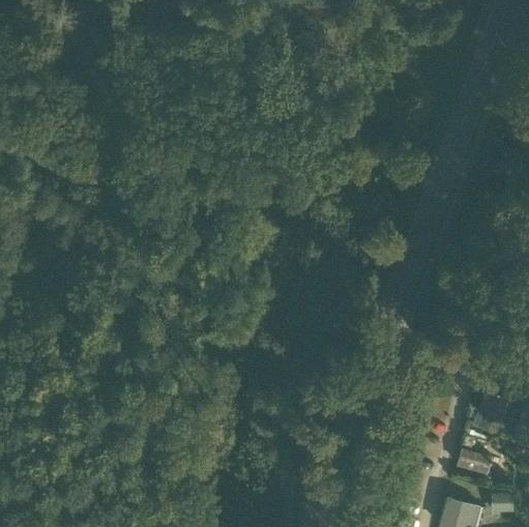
[(496,436),(512,400),(487,388),(471,426),(496,436)]
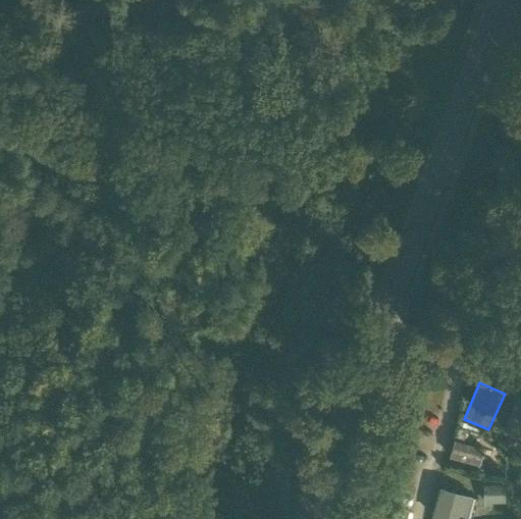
[(427,396),(417,393),(413,408),(422,411),(427,396)]
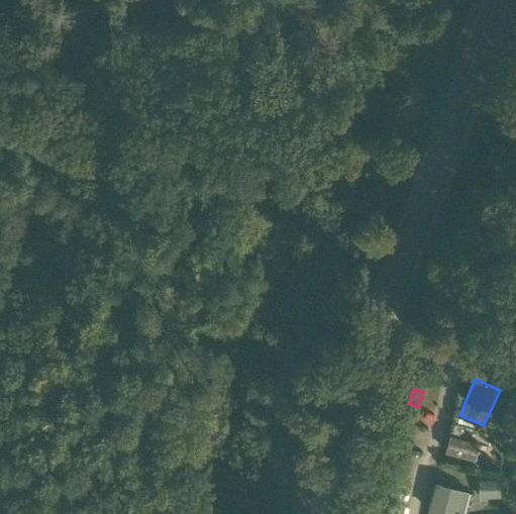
[(500,430),(515,435),(515,394),(513,393),(500,430)]
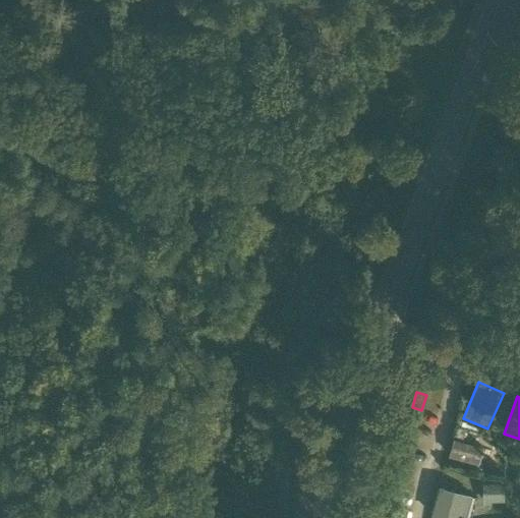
[(449,458),(478,468),(484,450),(454,441),(449,458)]
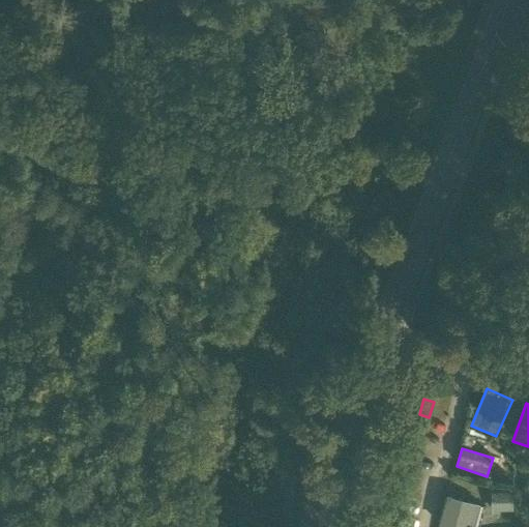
[(493,513),(513,510),(512,493),(492,494),(493,513)]
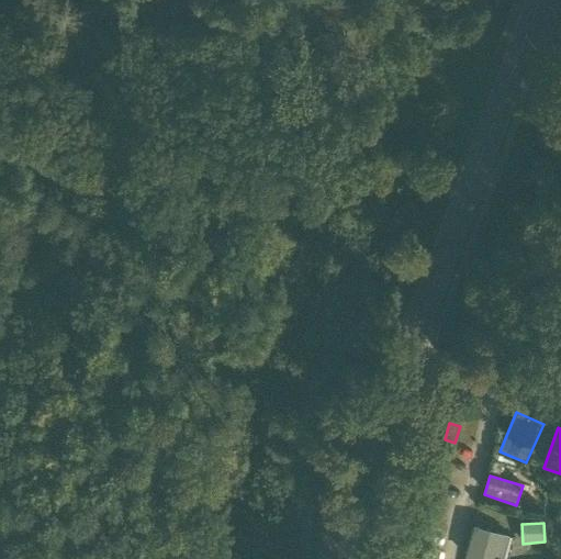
[(471,528),(467,558),(506,558),(511,534),(471,528)]
